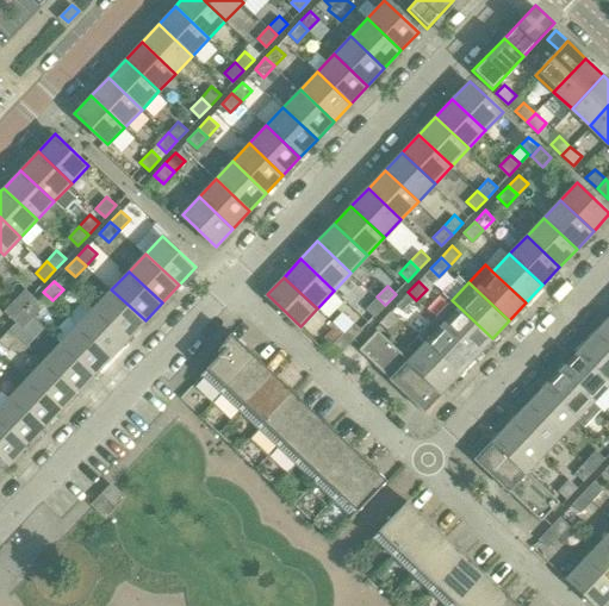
[(25,288),(16,299),(24,307),(35,297),(25,288)]
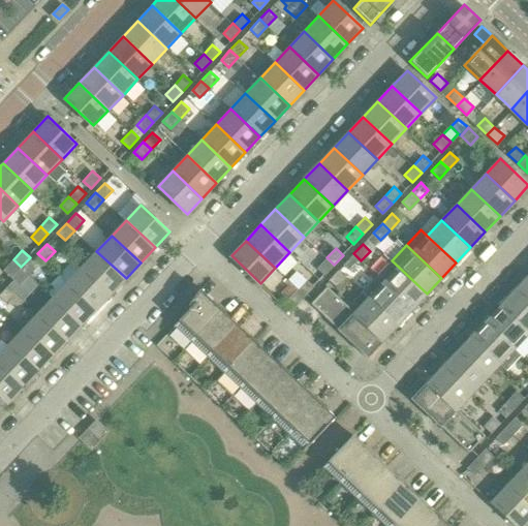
[(96,251),(82,267),(111,294),(126,278),(96,251)]
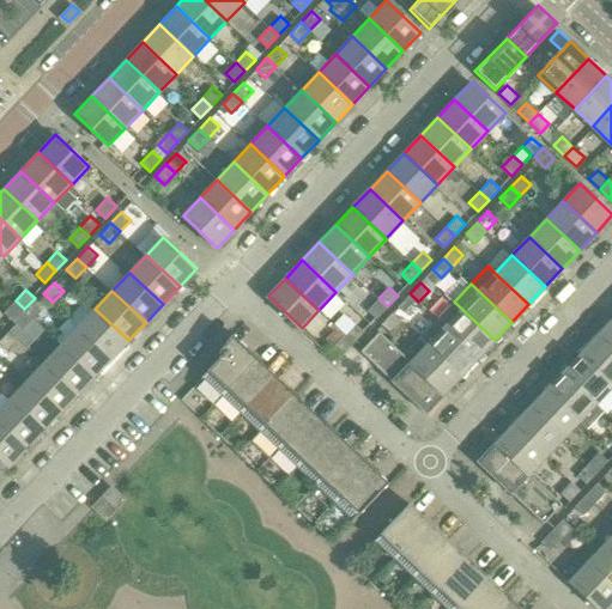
[(418,302),(410,293),(399,305),(407,314),(418,302)]
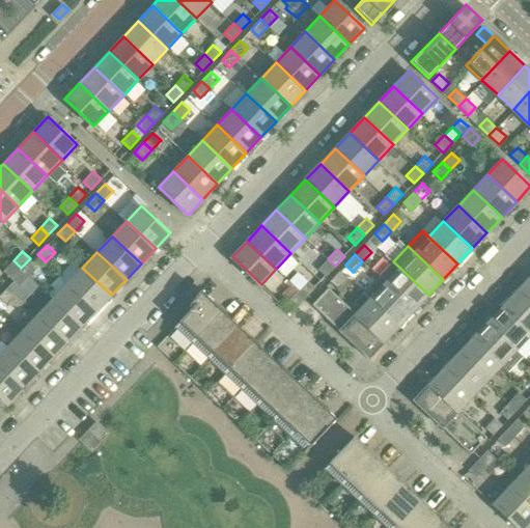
[(30,258),(21,268),(29,275),(38,266),(30,258)]
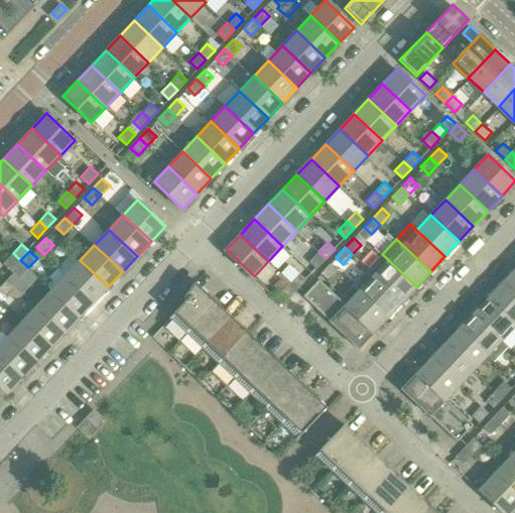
[(326,258),(318,251),(309,261),(316,268),(326,258)]
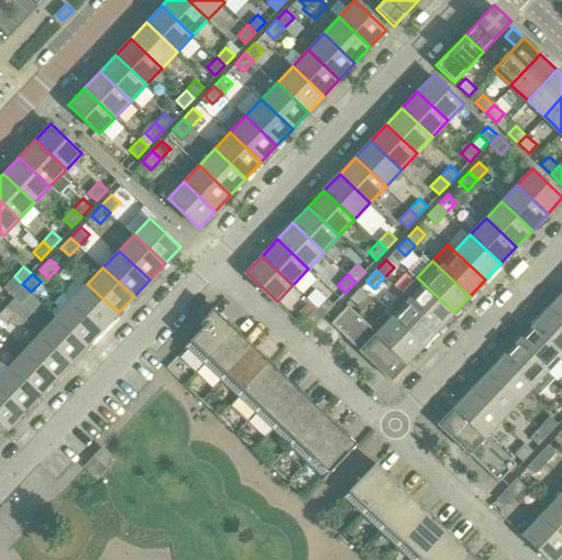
[(4,286),(12,295),(22,284),(14,276),(4,286)]
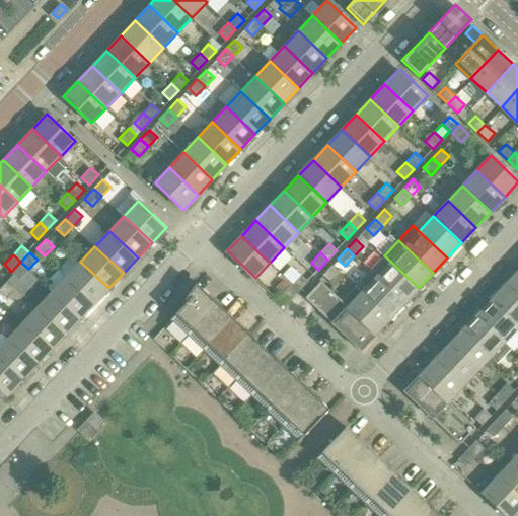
[(384,255),(370,271),(404,303),(419,288),(384,255)]
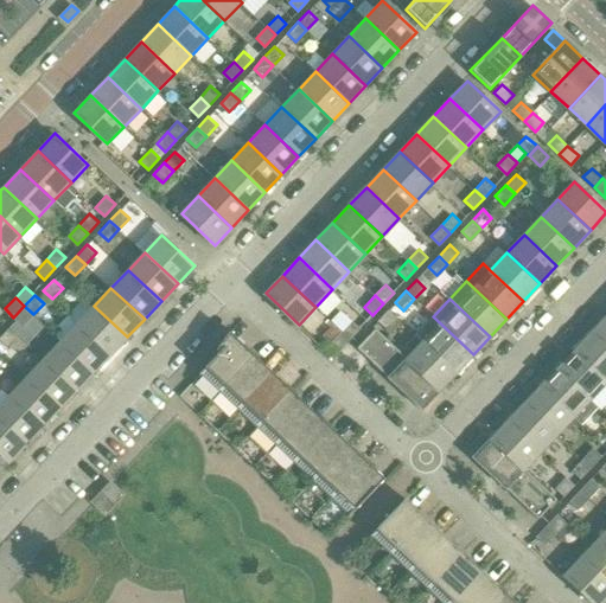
[(24,306),(13,318),(23,326),(33,314),(24,306)]
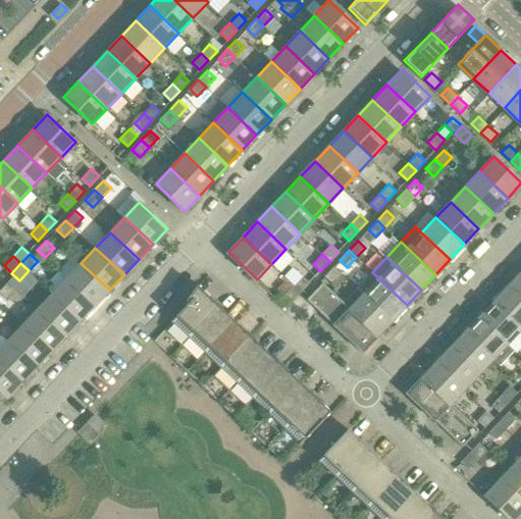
[(81,263),(66,278),(95,306),(109,290),(81,263)]
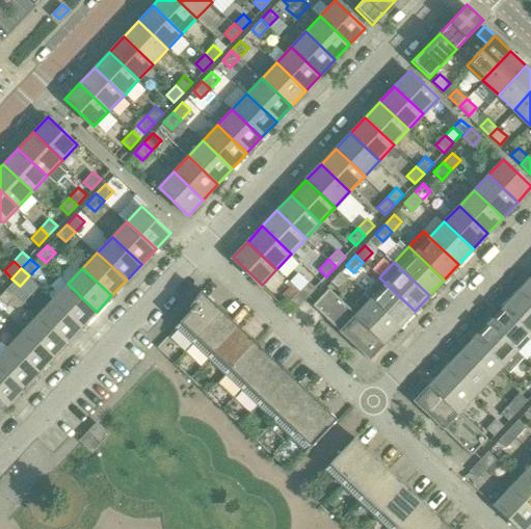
[(332,281),(334,283),(339,288),(348,278),(341,270),(332,281)]
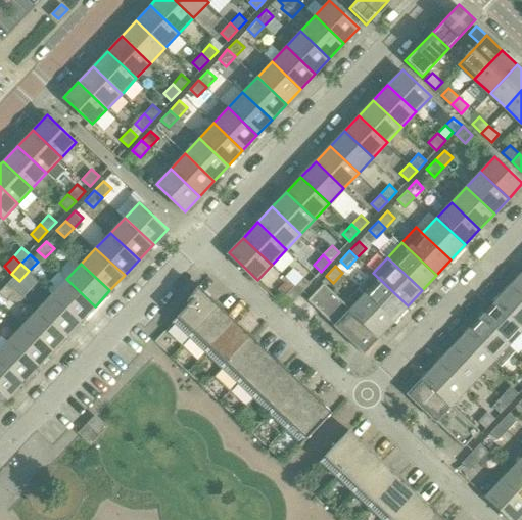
[(521,272),(509,286),(521,298),(521,272)]
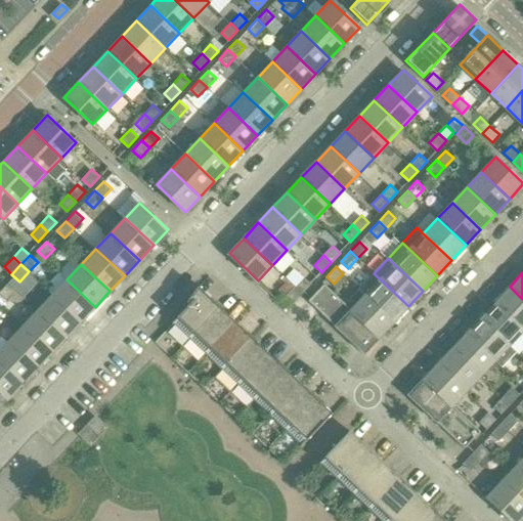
[(302,293),(295,286),(282,273),(273,284),(293,302),(302,293)]
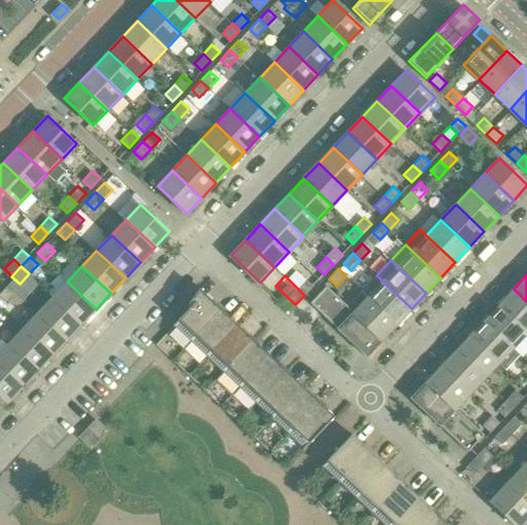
[(376,275),(361,291),(396,324),(412,308),(376,275)]
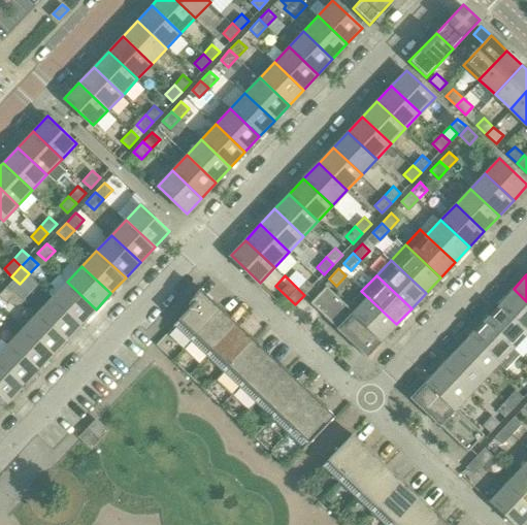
[(306,277),(297,288),(304,295),(314,285),(306,277)]
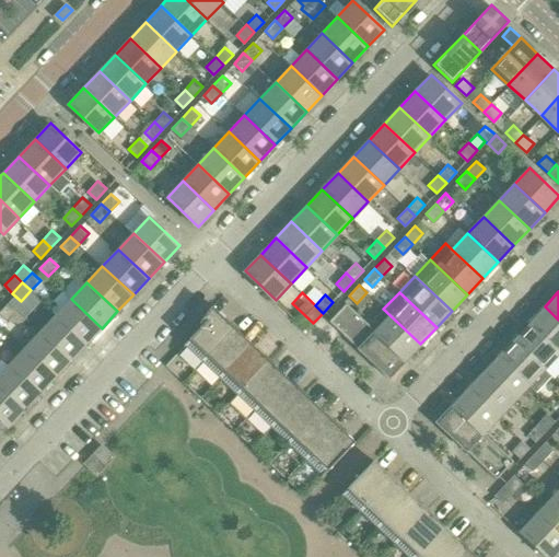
[(71,299),(56,315),(86,345),(102,328),(71,299)]
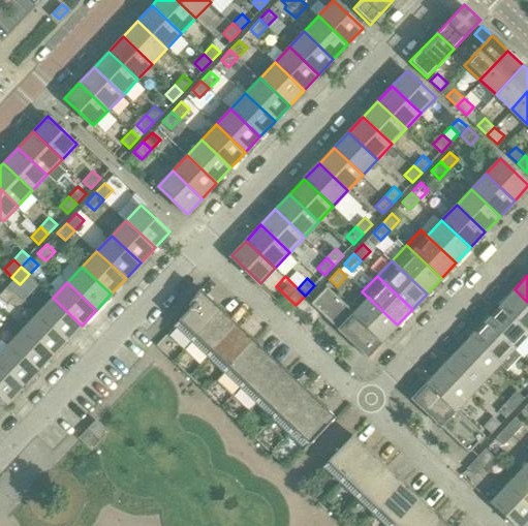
[(8,284),(0,294),(0,295),(7,302),(17,291),(8,284)]
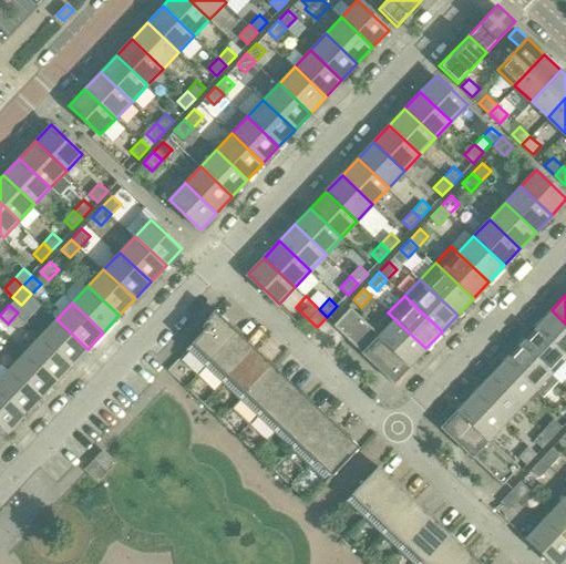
[(411,365),(373,328),(351,306),(333,325),(394,381),(411,365)]
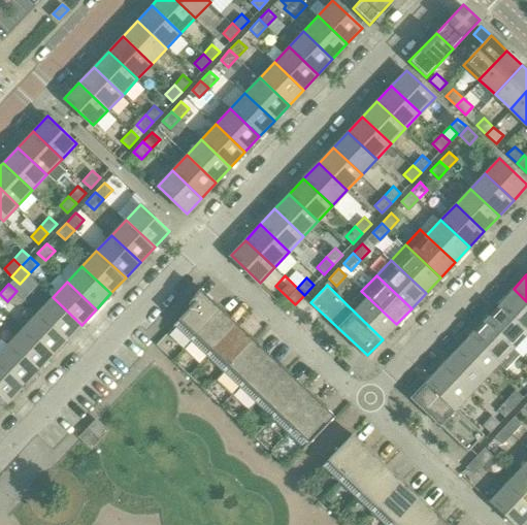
[(174,323),(191,338),(221,308),(199,289),(189,304),(191,306),(174,323)]
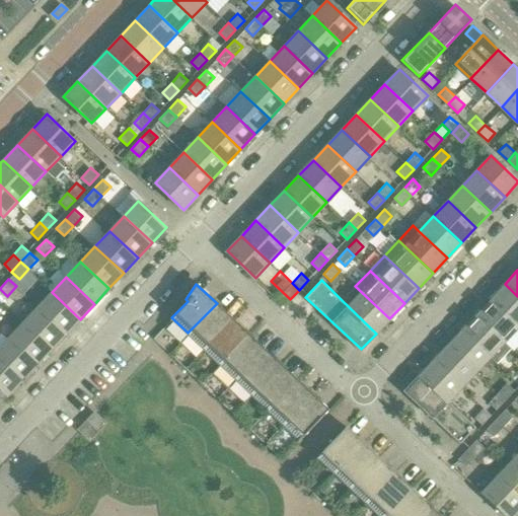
[(517,296),(505,284),(491,299),(517,324),(517,296)]
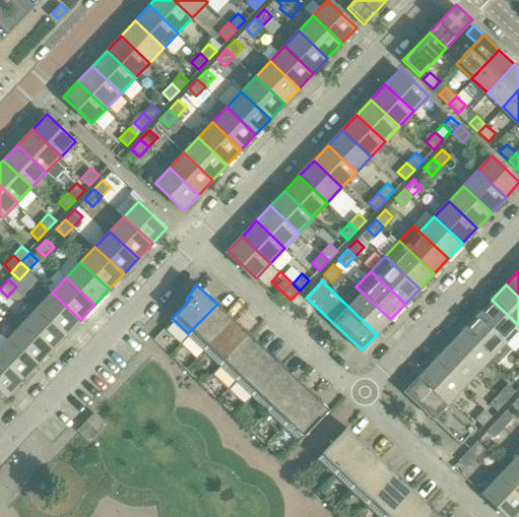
[(355,286),(342,301),(377,334),(390,319),(355,286)]
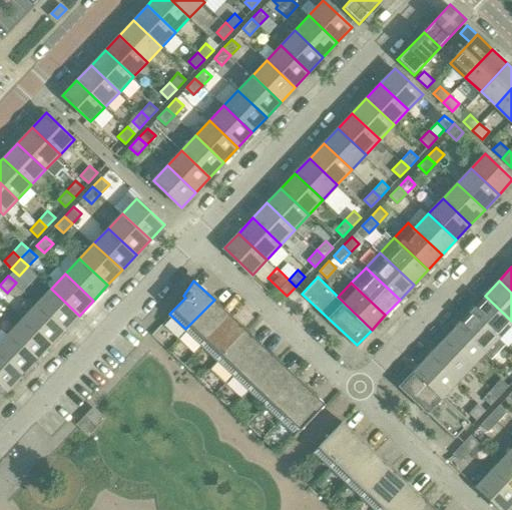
[(51,289),(37,304),(65,331),(79,316),(51,289)]
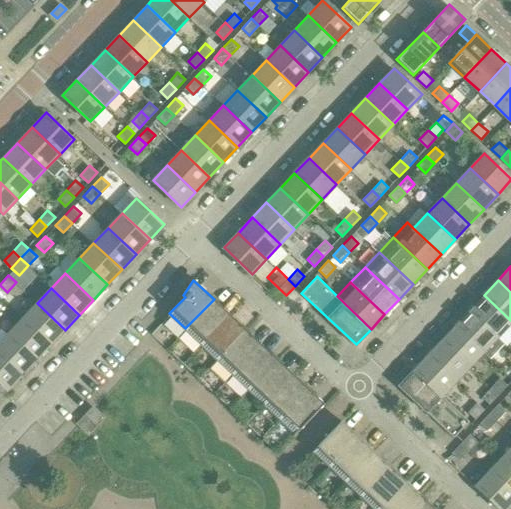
[(484,295),(470,310),(497,336),(510,322),(510,320),(484,295)]
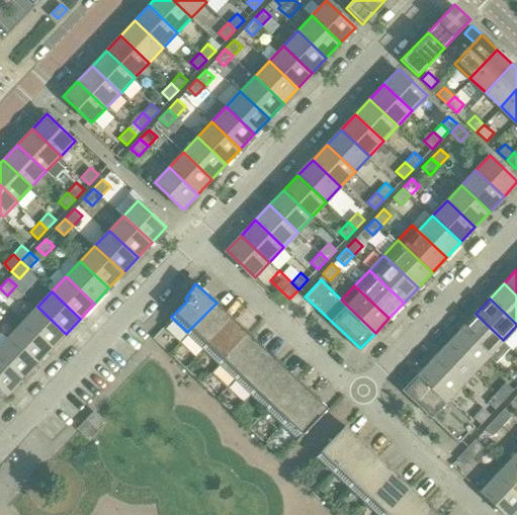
[(187,332),(203,347),(232,318),(217,303),(187,332)]
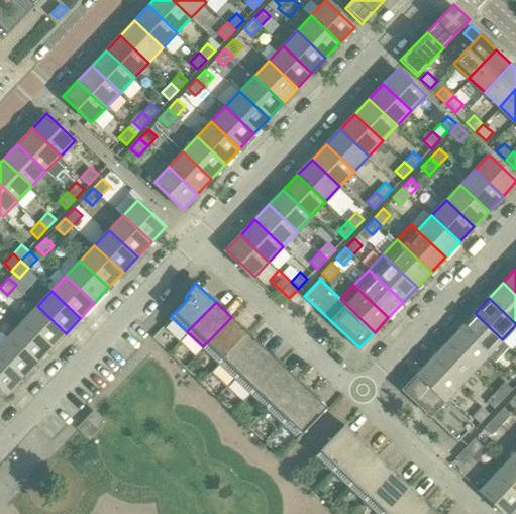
[(37,306),(22,321),(52,348),(66,333),(37,306)]
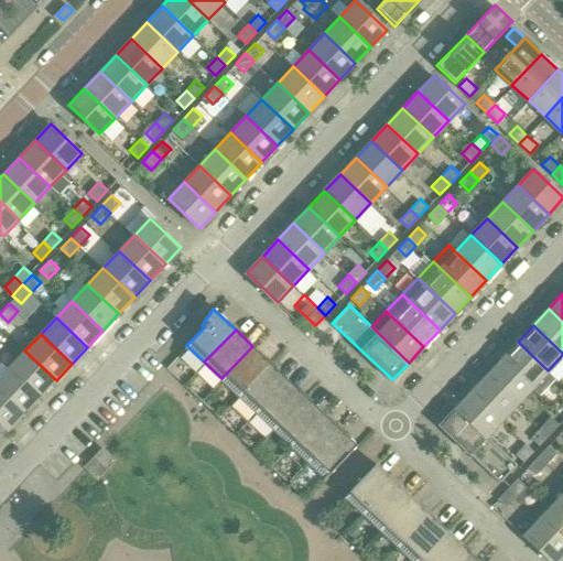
[(502,358),(531,387),(540,395),(555,378),(548,370),(518,342),(502,358)]
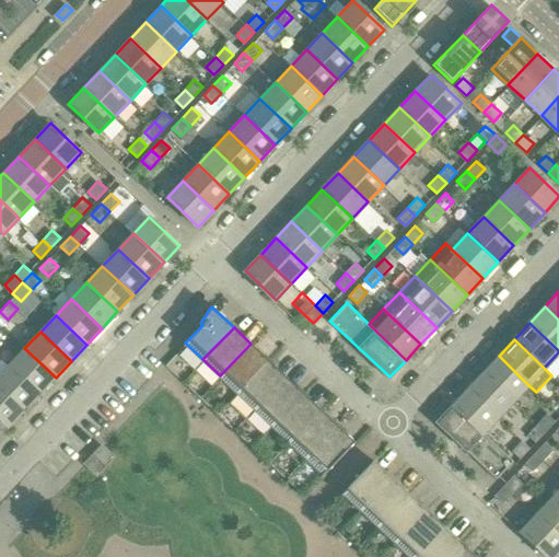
[(220,375),(237,392),(268,360),(251,344),(220,375)]
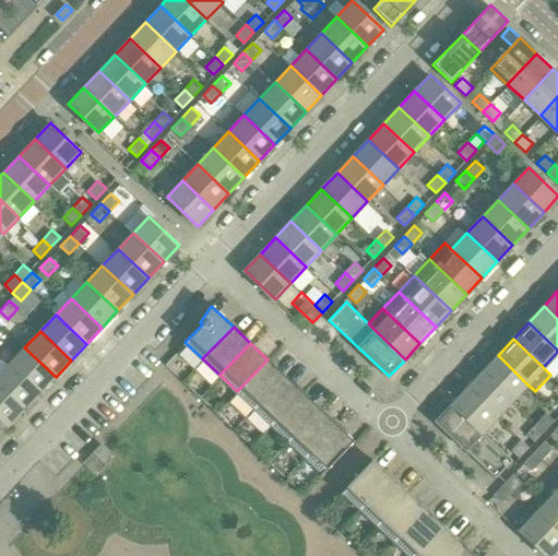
[(24,347),(9,364),(39,393),(56,377),(24,347)]
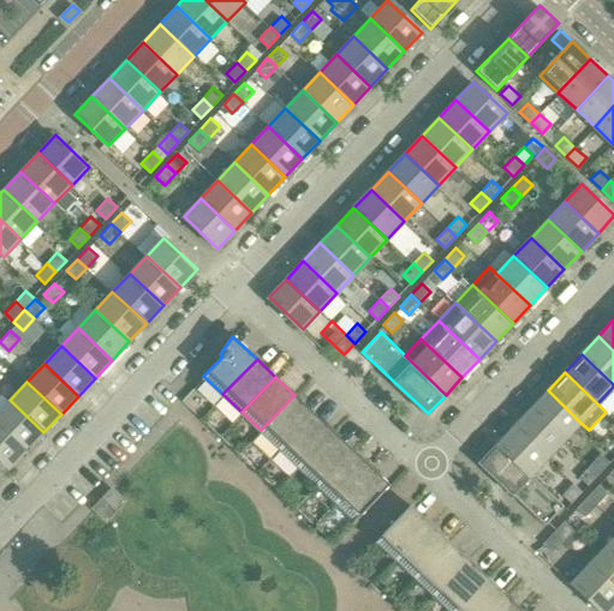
[(548,390),(531,408),(562,439),(579,421),(548,390)]
